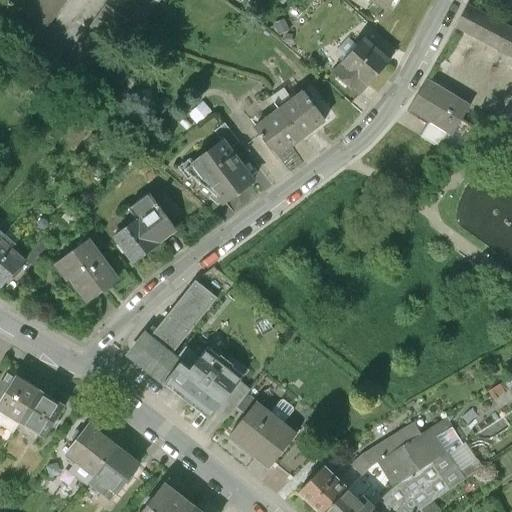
[(67,0),(40,0),(11,40),(30,53),(67,0)]
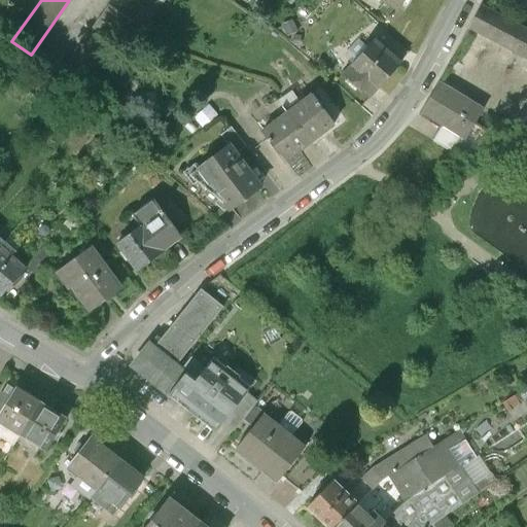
[(385,0),(399,9),(405,0),(385,0)]
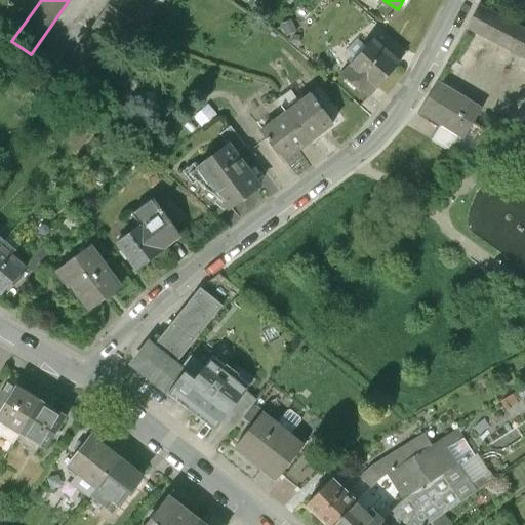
[(129,21),(109,5),(55,76),(76,91),(129,21)]
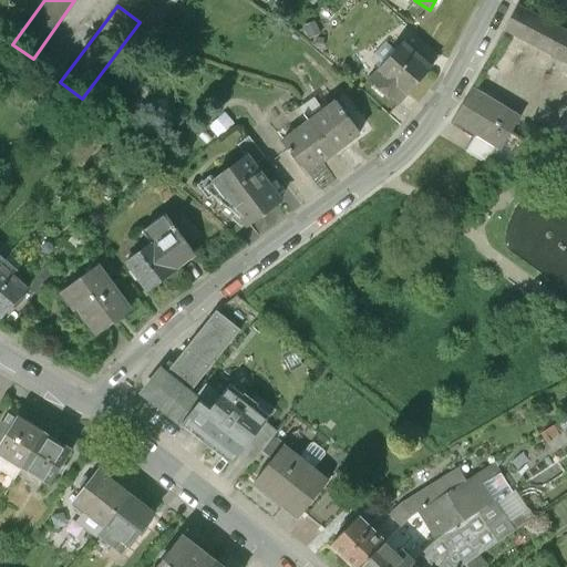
[(503,31),(566,62),(566,31),(516,6),(503,31)]
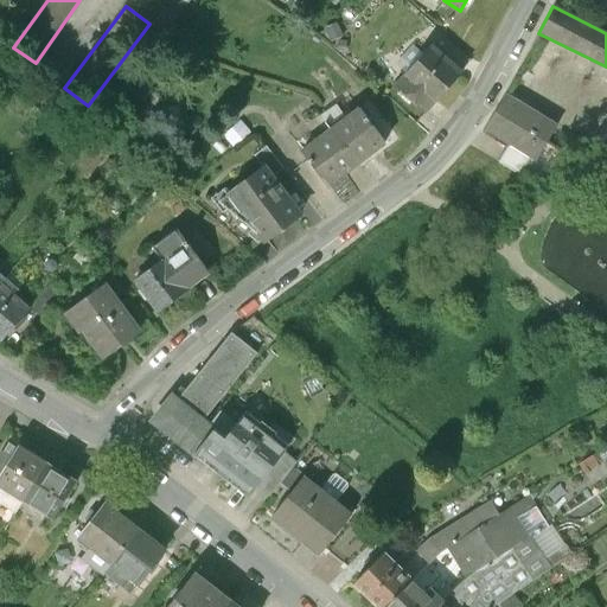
[(176,16),(164,8),(149,30),(161,37),(176,16)]
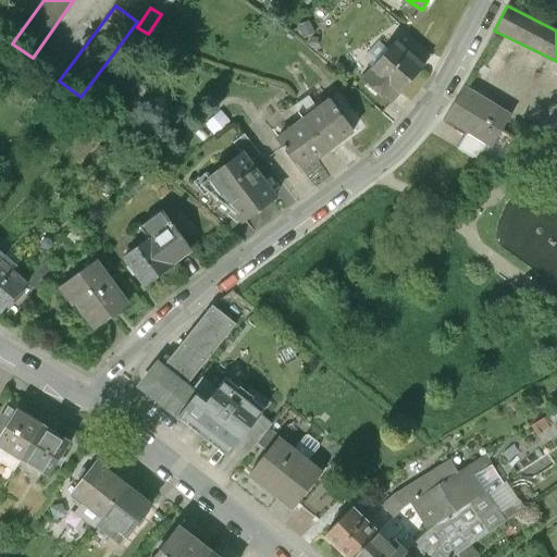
[(398,40),(363,77),(391,102),(425,65),(398,40)]
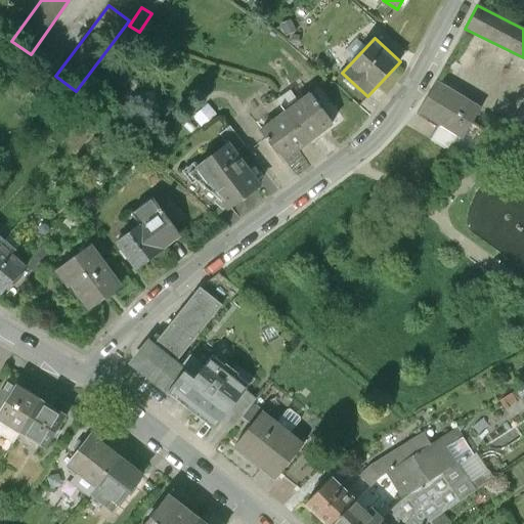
[(481,110),(436,83),(419,113),(439,126),(461,139),(463,140),(472,124),(481,110)]
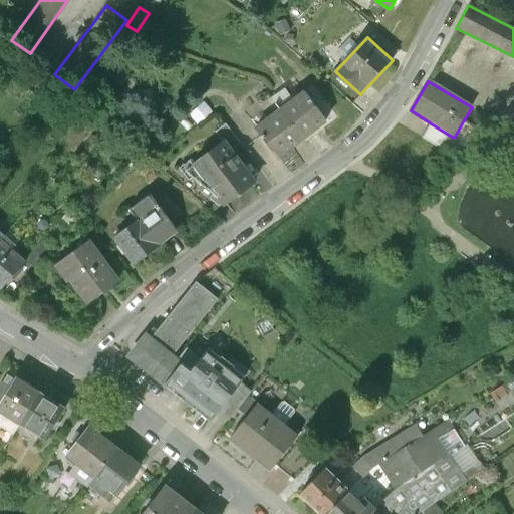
[(302,89),(278,107),(301,139),(326,120),(302,89)]
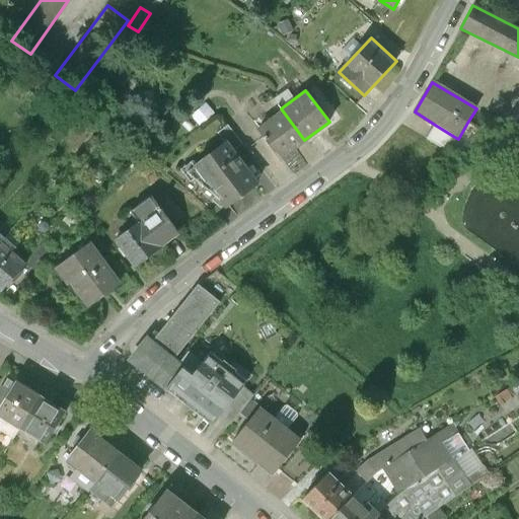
[(518,100),(505,126),(518,134),(518,100)]
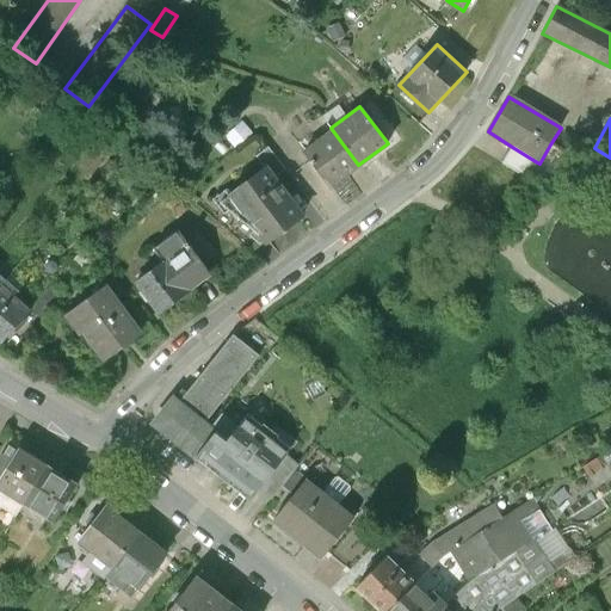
[(329,186),(358,165),(331,128),(302,149),(329,186)]
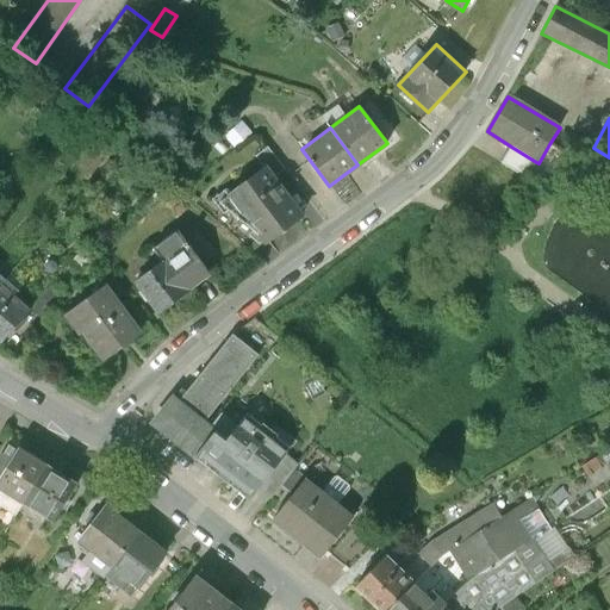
[(565,154),(549,144),(539,163),(536,162),(530,173),(547,182),(565,154)]
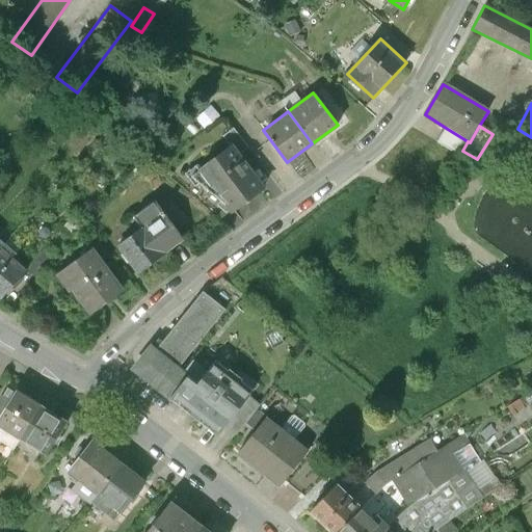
[(462,151),(468,141),(446,128),(436,143),(458,157),(462,151)]
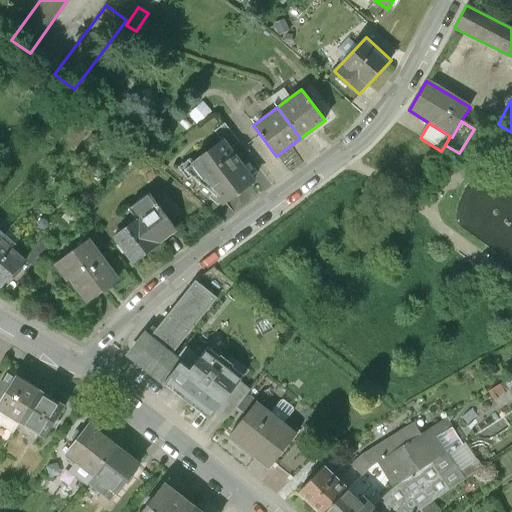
[(214,131),(221,140),(228,150),(237,144),(223,124),(214,131)]
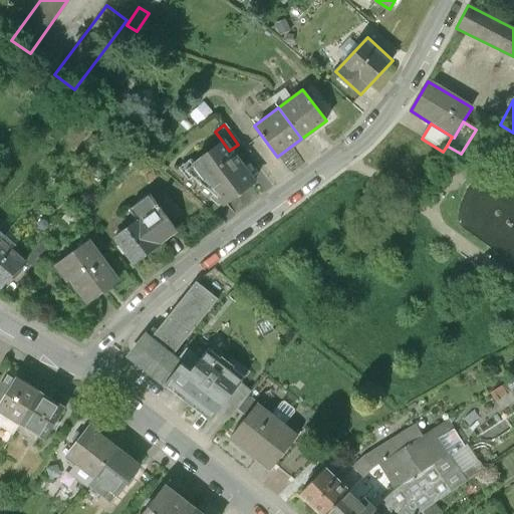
[(218,198),(223,205),(252,183),(229,151),(222,141),(192,163),(203,178),(206,176),(221,197),(218,198)]
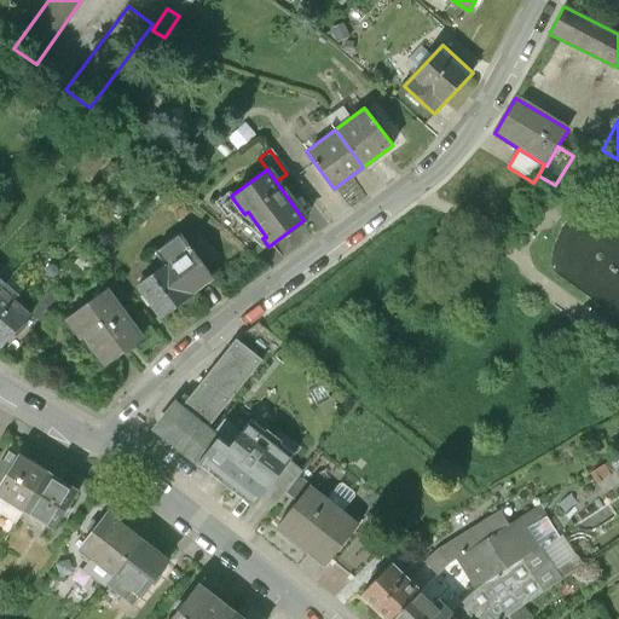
[(138,287),(160,318),(212,281),(179,236),(156,253),(166,266),(138,287)]
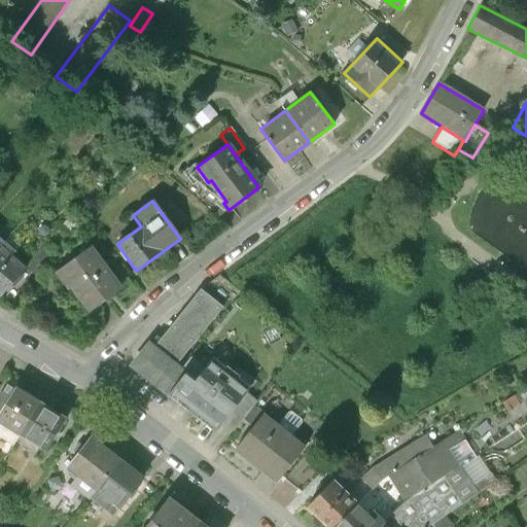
[(26,270),(1,247),(0,248),(0,294),(1,295),(26,270)]
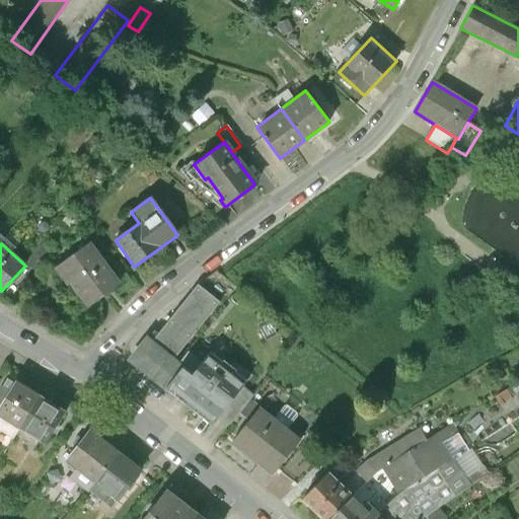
[(119,285),(89,243),(56,268),(68,284),(71,282),(88,306),(119,285)]
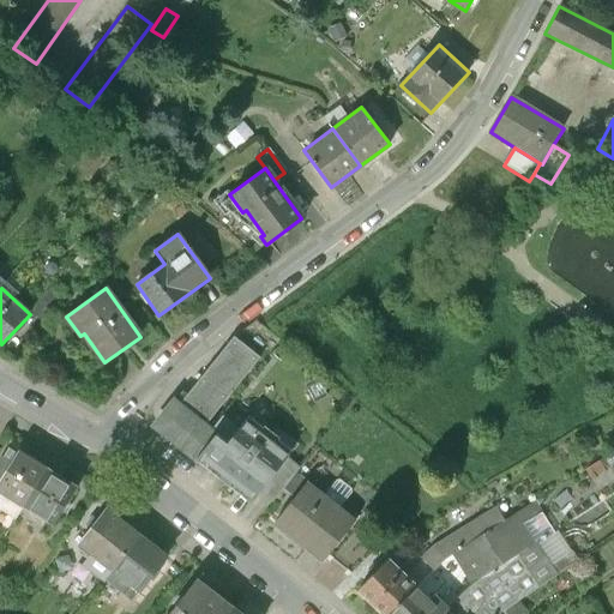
[(233,337),(180,403),(205,423),(259,357),(233,337)]
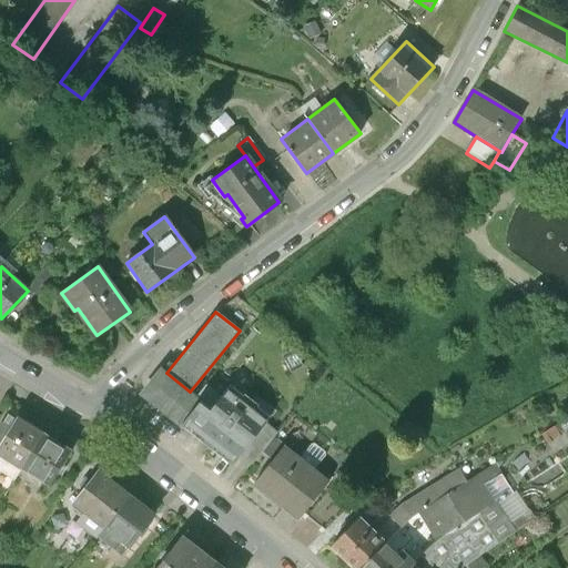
[(211,408),(190,392),(166,373),(160,367),(140,393),(191,434),(211,408)]
